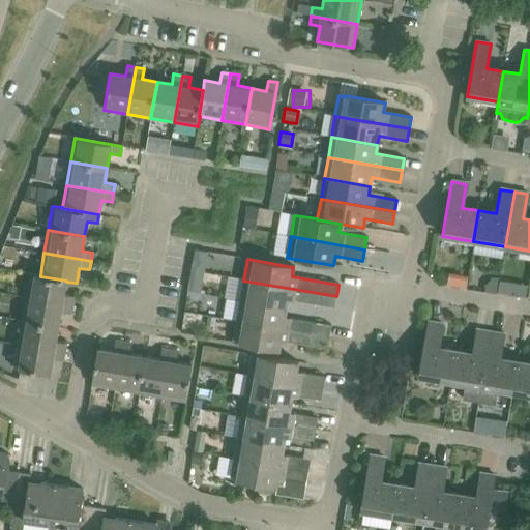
[(189,272),(187,287),(197,289),(200,274),(189,272)]
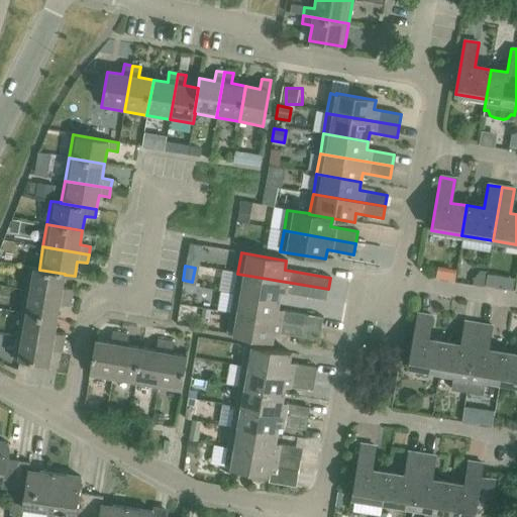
[(29,267),(25,290),(71,298),(72,290),(62,288),(65,275),(65,274),(39,270),(39,269),(29,267)]
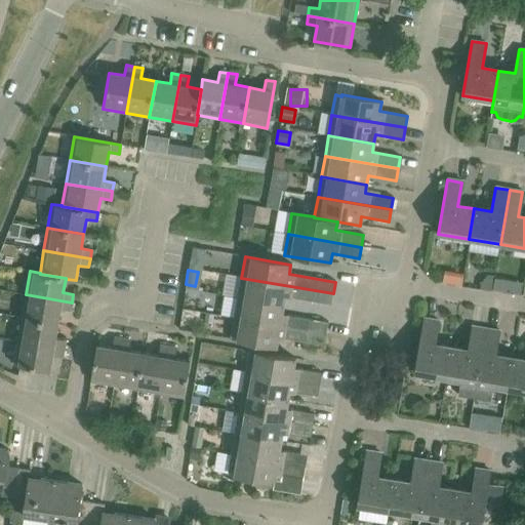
[(462,276),(450,274),(448,285),(461,287),(462,276)]
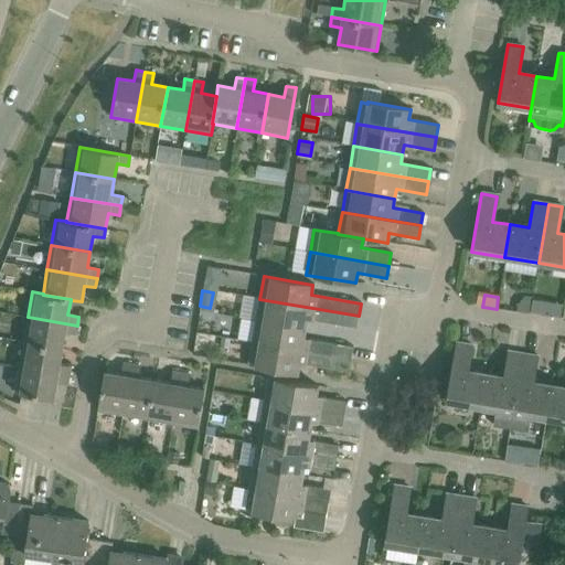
[(531,296),(525,295),(519,305),(516,312),(528,313),(531,296)]
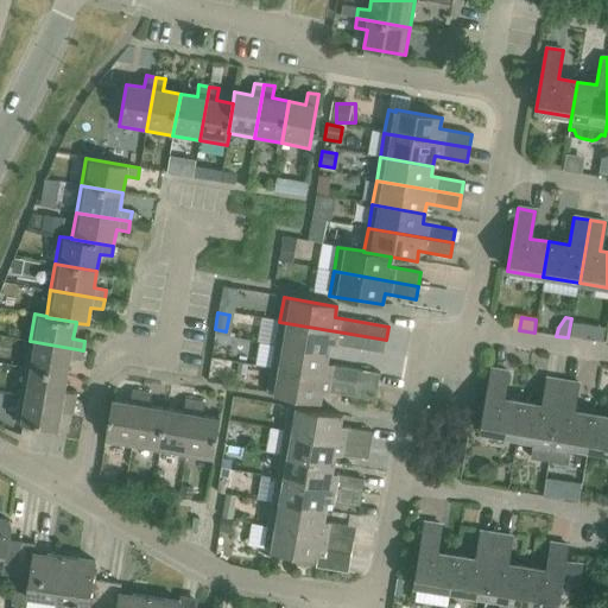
[(279,322),(276,346),(328,354),(330,344),(384,353),(386,340),(365,336),(279,322)]
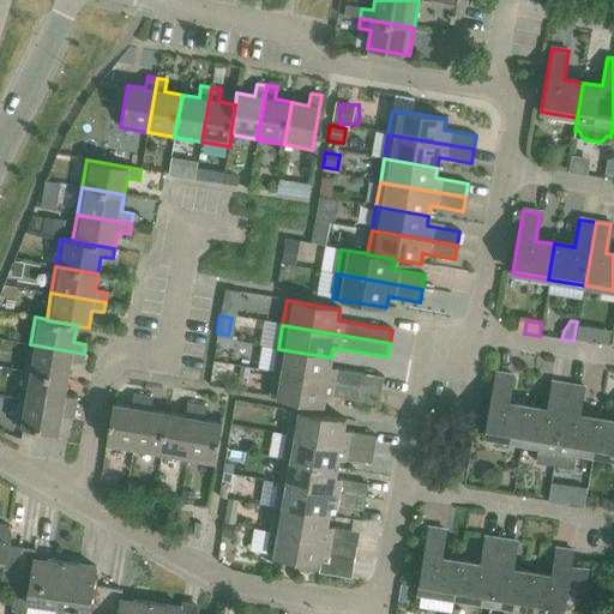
[(611,345),(613,333),(585,326),(583,338),(611,345)]
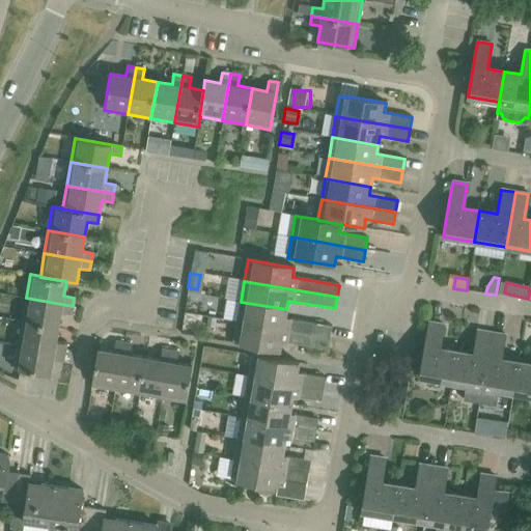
[(26,298),(22,322),(58,328),(60,313),(71,314),(73,306),(26,298)]
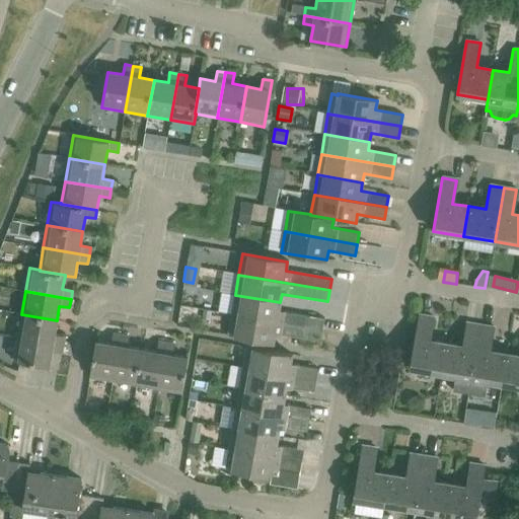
[(235,295),(231,315),(322,330),(324,319),(279,311),(280,302),(235,295)]
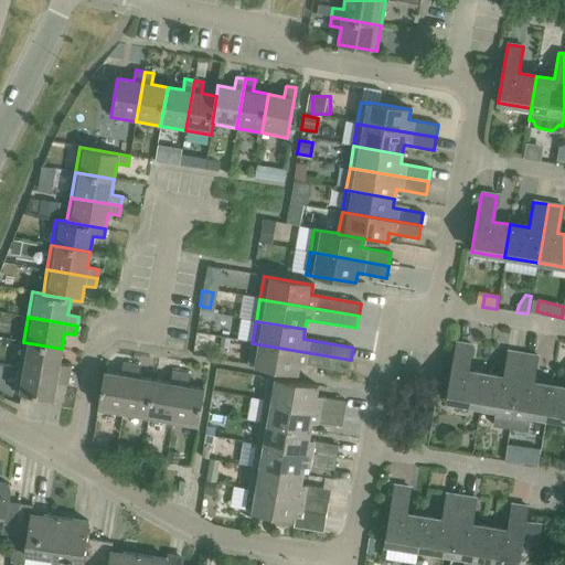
[(214,340),(201,338),(199,353),(212,354),(214,340)]
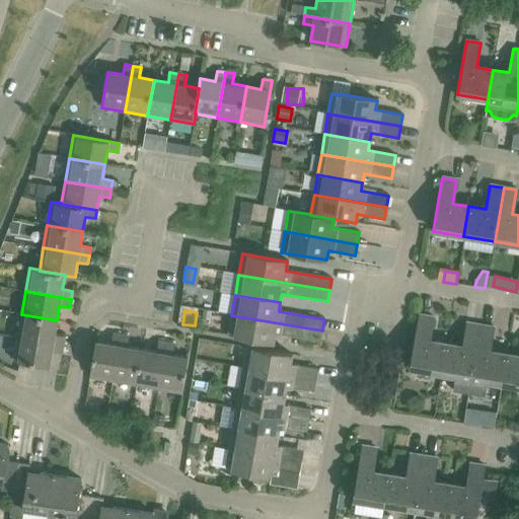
[(57,320),(21,314),(17,337),(63,345),(65,337),(55,335),(57,320)]
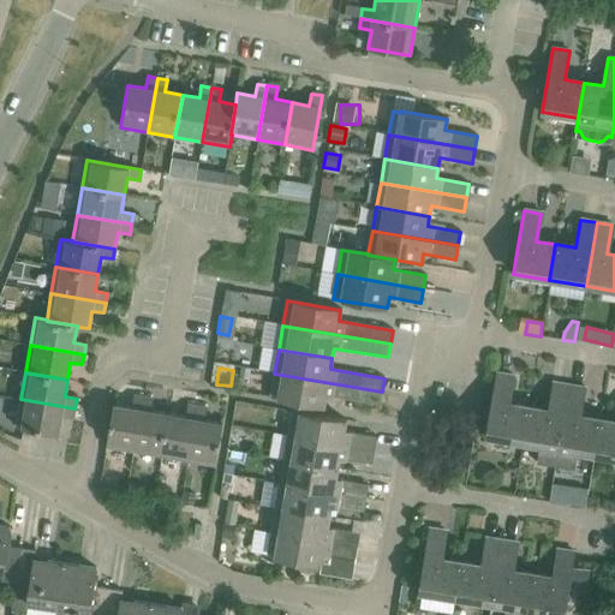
[(521,443),(527,406),(508,402),(513,376),(496,372),(485,437),(521,443)]
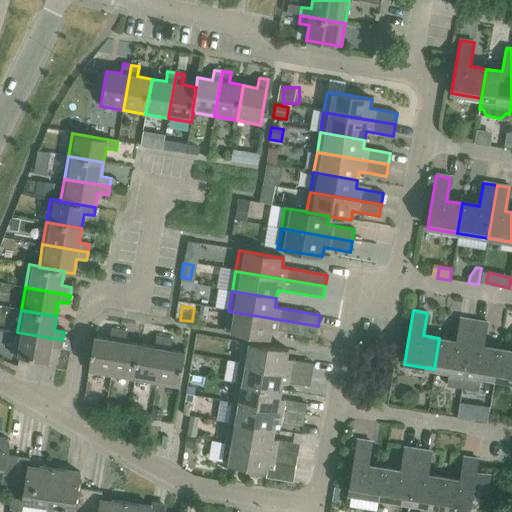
[(316,338),(318,326),(228,311),(225,331),(269,339),(271,330),(316,338)]
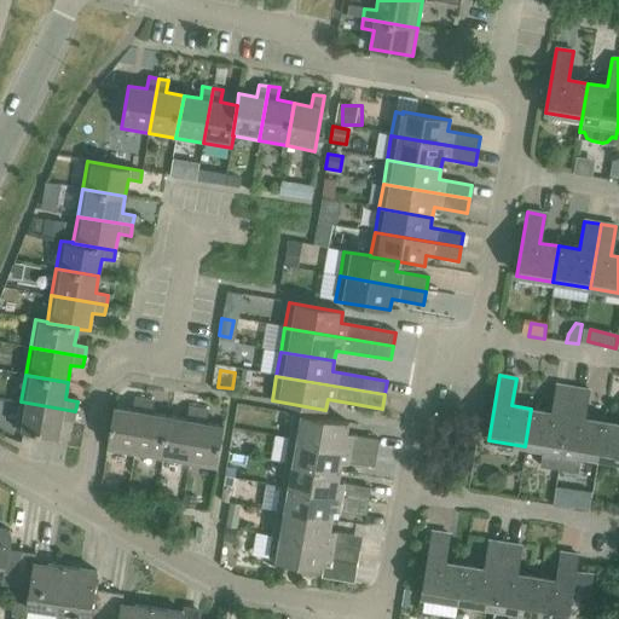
[(541,466),(559,469),(572,388),(556,385),(553,412),(531,409),(525,446),(543,449),(541,466)]
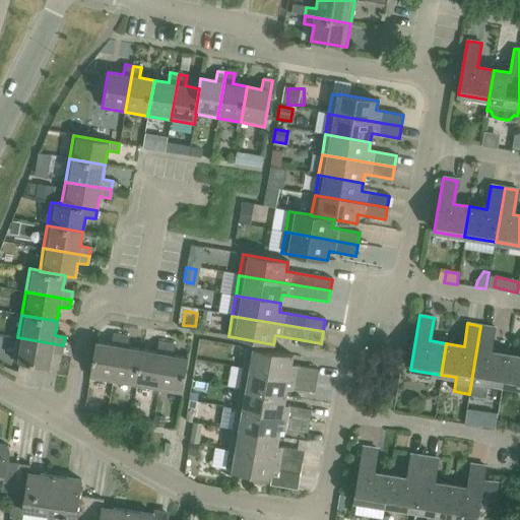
[(480,326),(469,394),(485,397),(489,382),(502,385),(507,354),(491,351),(494,328),(480,326)]
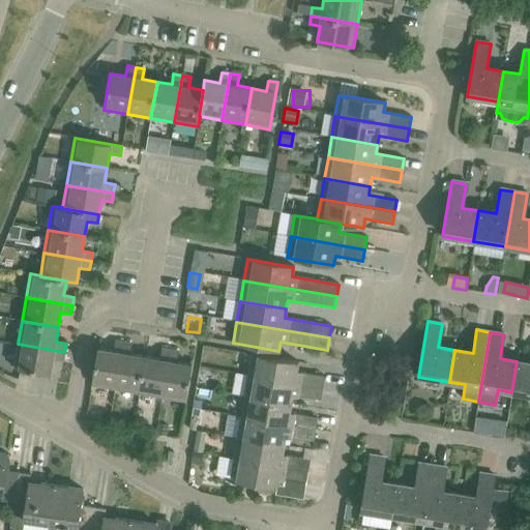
[(115,389),(123,343),(114,341),(113,351),(97,349),(91,385),(115,389)]
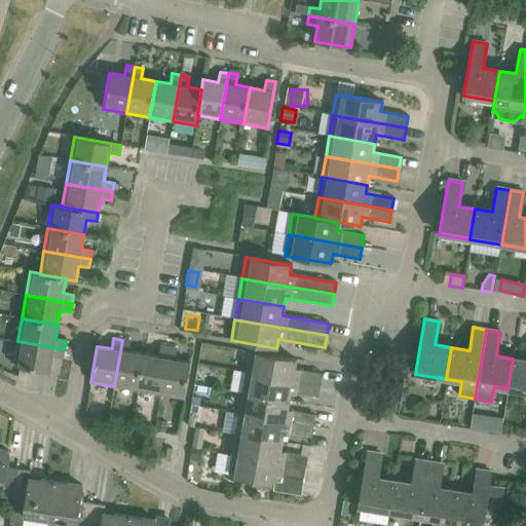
[(122,340),(114,386),(137,390),(143,354),(128,351),(130,341),(122,340)]
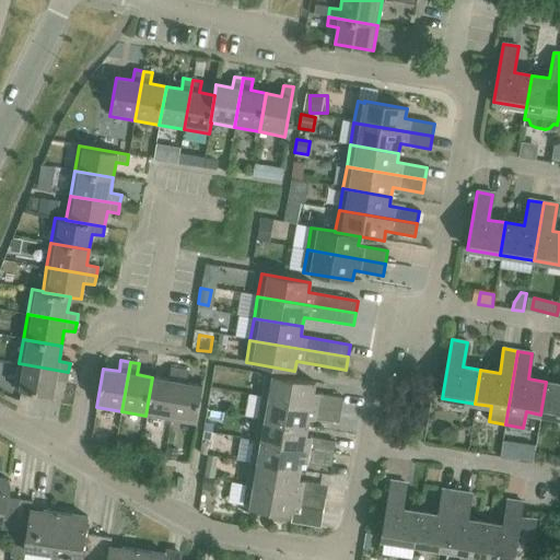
[(68,372),(19,363),(14,388),(53,395),(56,380),(67,381),(68,372)]
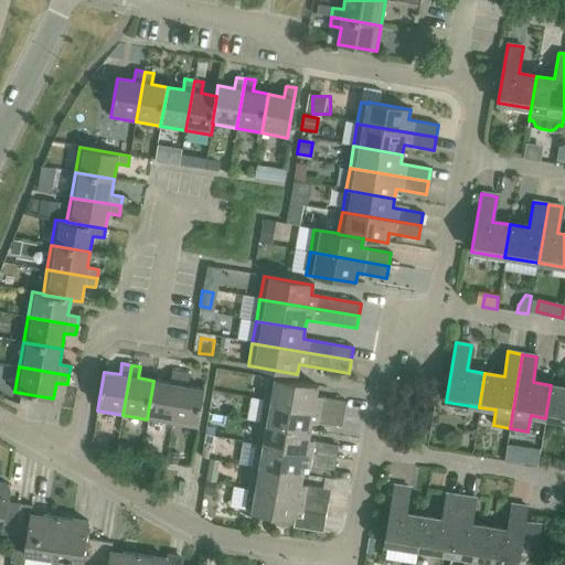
[(153,381),(147,419),(172,424),(180,374),(171,372),(169,383),(153,381)]
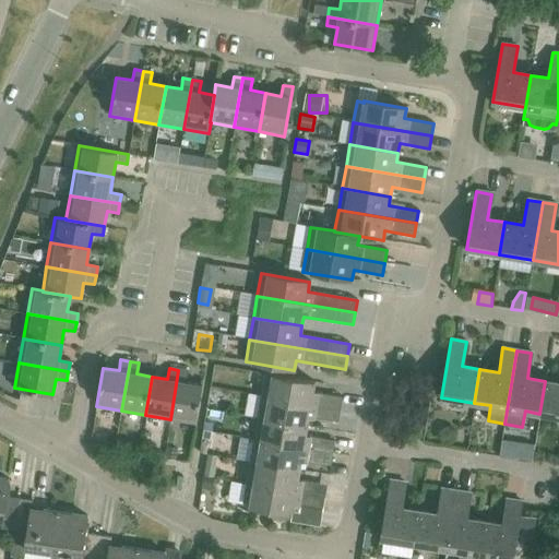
[(178,370),(170,419),(195,424),(202,384),(186,382),(188,371),(178,370)]
